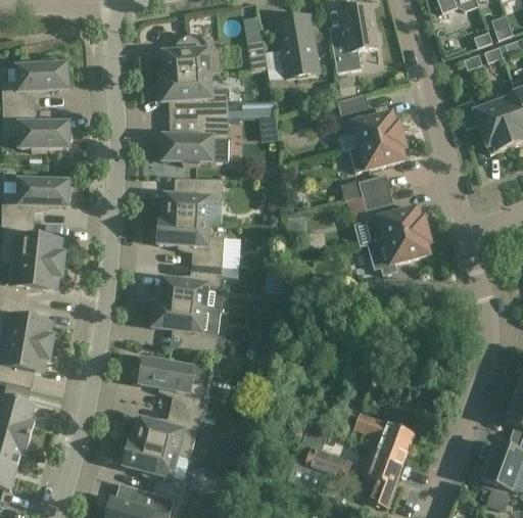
[(478,6),(476,0),(437,0),(441,12),(456,7),(465,11),(478,6)]
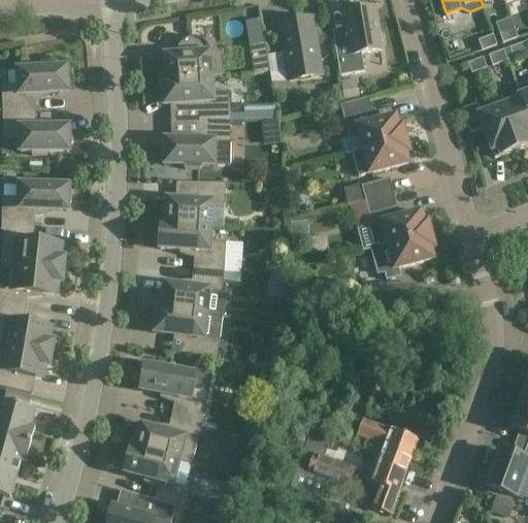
[(377,29),(373,5),(344,9),(349,33),(333,35),(339,73),(364,69),(361,51),(381,47),(380,43),(382,40),(381,32),(377,29)]
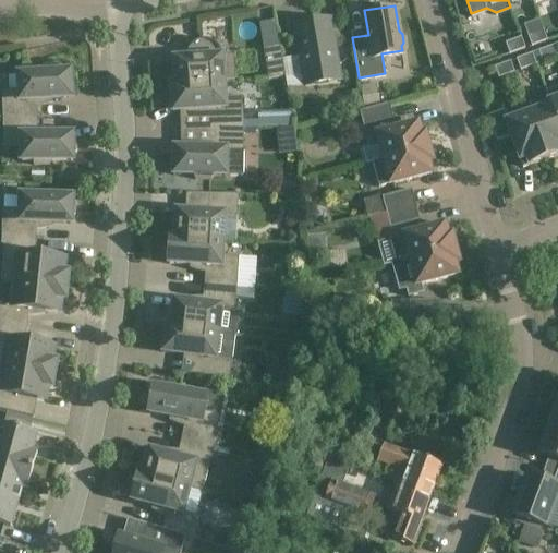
[(282,57),(284,73),(286,79),(303,75),(304,83),(340,76),(329,15),(294,21),(300,53),(282,57)]
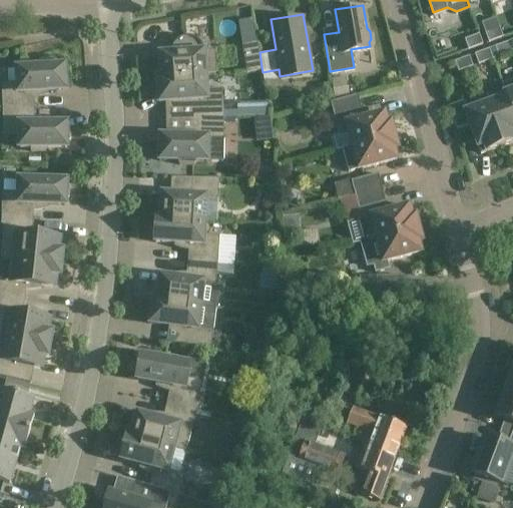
[(503,35),(499,25),(485,30),(489,40),(503,35)]
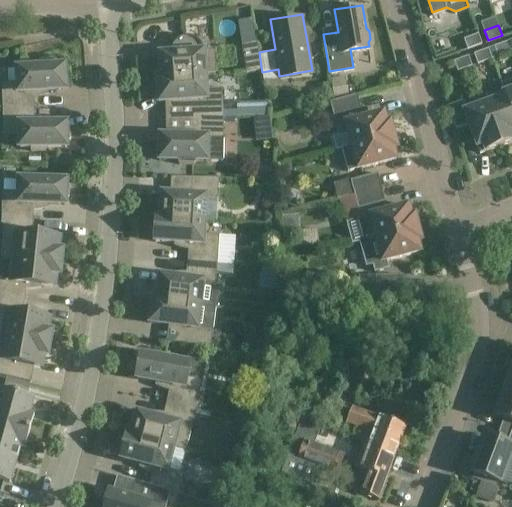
[(159,51),(161,75),(161,76),(205,72),(203,48),(202,45),(201,42),(200,40),(198,37),(196,36),(193,34),(191,33),(188,33),(185,33),(182,34),(179,35),(180,44),(172,46),(173,50),(159,51)]
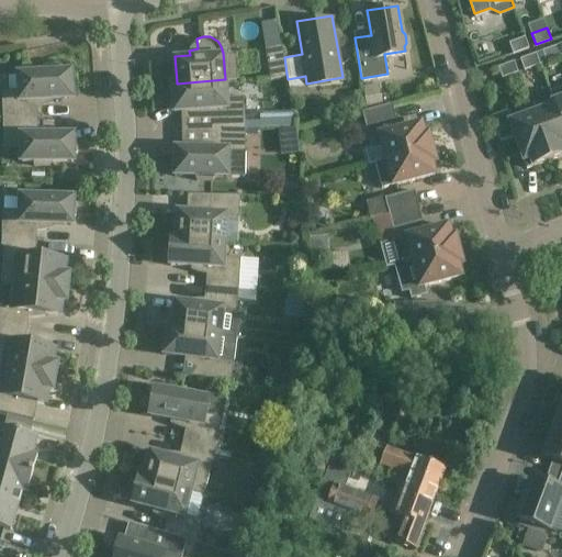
[(529,47),(525,36),(509,42),(513,53),(529,47)]
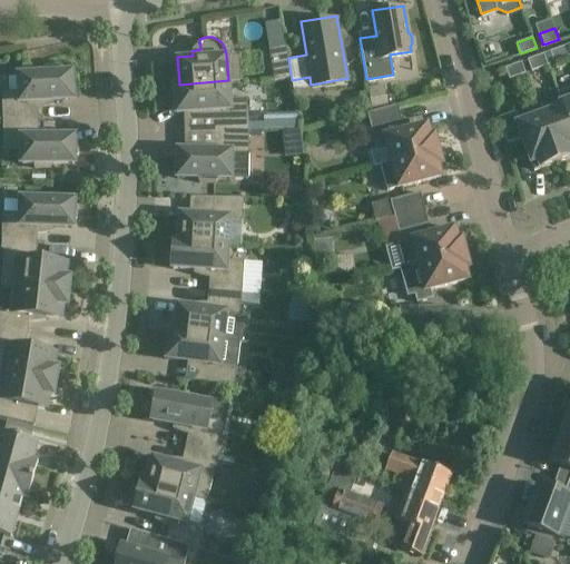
[(291,75),(288,58),(286,43),(268,47),(274,78),(291,75)]
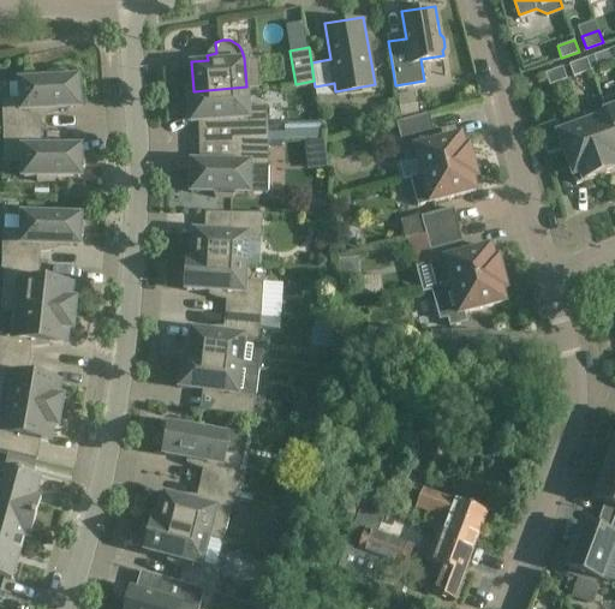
[(598,66),(614,59),(614,58),(611,47),(593,54),(598,66)]
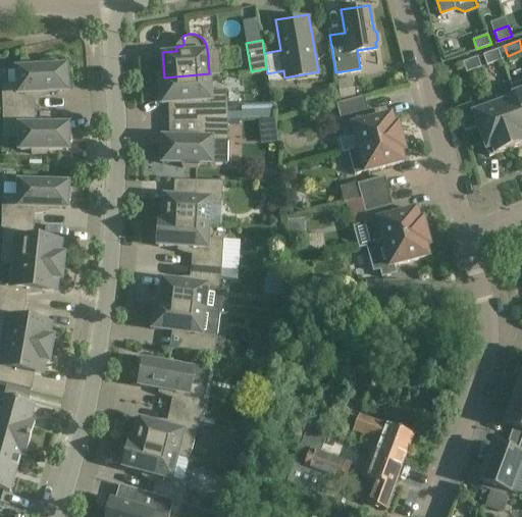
[(502,58),(498,48),(483,53),(487,63),(502,58)]
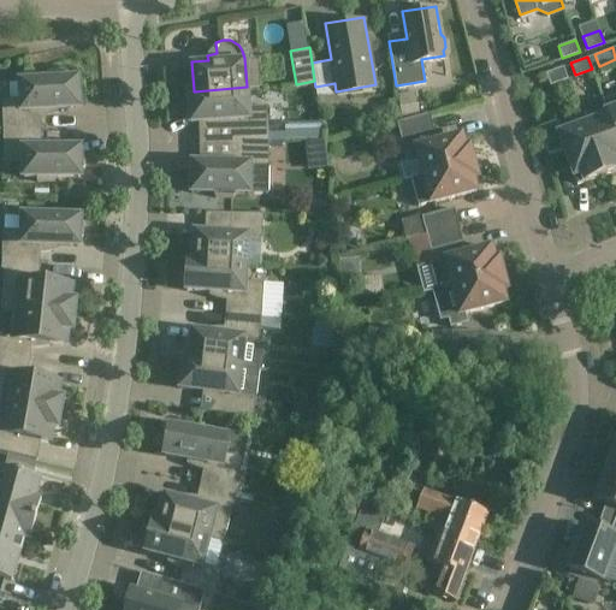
[(3,126),(40,125),(39,112),(46,111),(55,108),(55,105),(78,104),(77,75),(77,73),(76,71),(75,70),(73,67),(72,66),(71,65),(69,65),(66,64),(65,64),(63,65),(37,72),(37,77),(19,78),(21,95),(1,96),(3,126)]
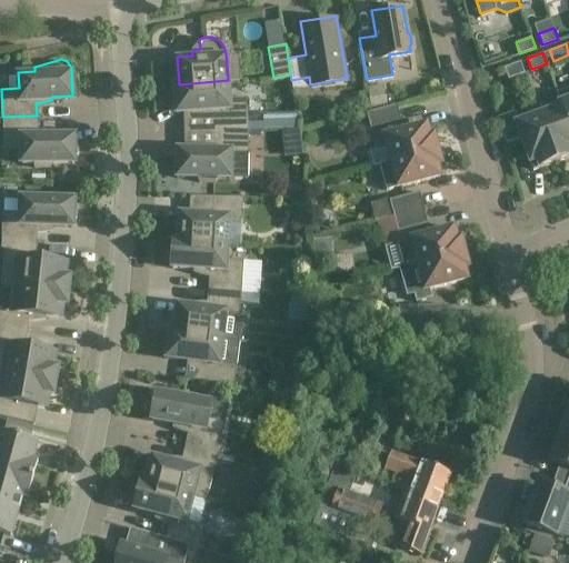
[(525,72),(520,61),(505,67),(509,78),(525,72)]
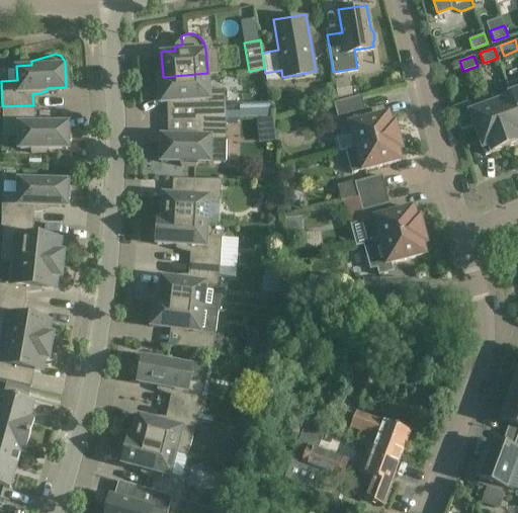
[(163,76),(159,76),(160,100),(181,99),(182,101),(190,102),(196,102),(197,116),(227,115),(225,94),(224,86),(208,87),(207,73),(163,77),(163,76)]
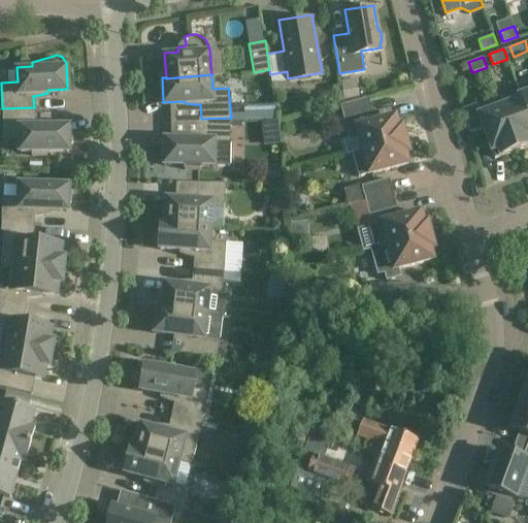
[(527,116),(527,77),(516,83),(520,93),(527,116)]
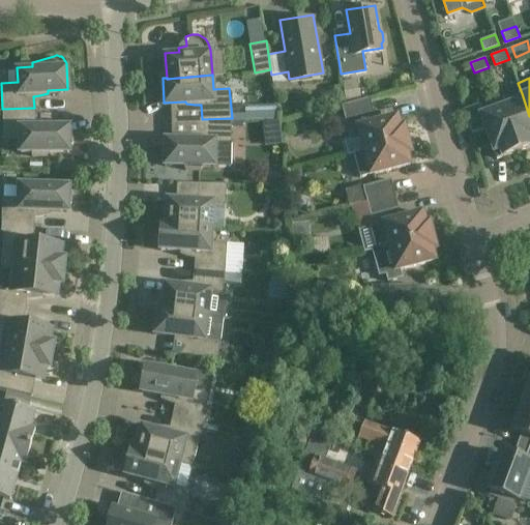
[(502,104),(518,148),(529,143),(529,116),(522,93),(521,93),(522,96),(502,104)]
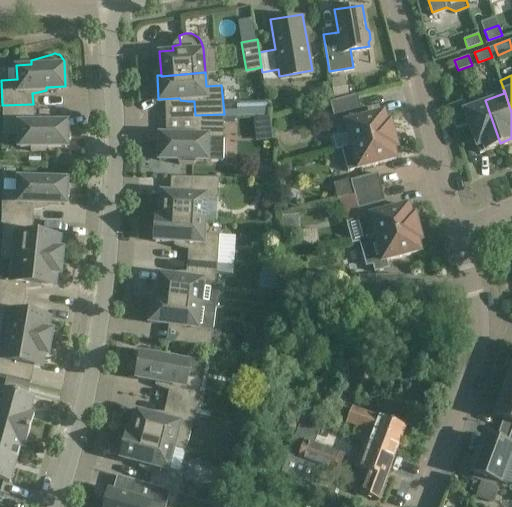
[(360,106),(356,92),(329,99),(333,113),(360,106)]
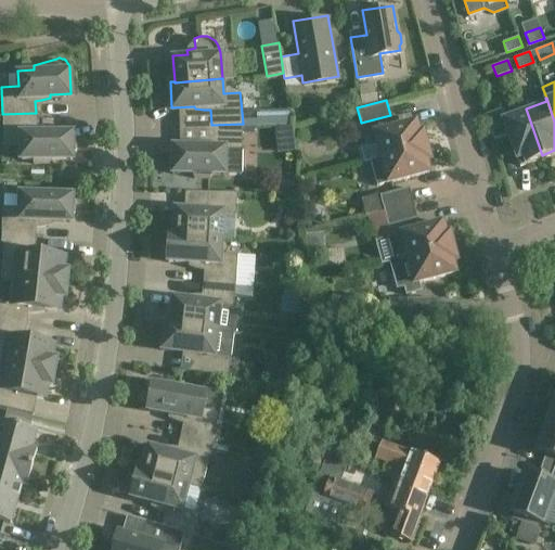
[(542,155),(526,109),(504,116),(501,106),(485,112),(494,137),(508,131),(519,163),(542,155)]
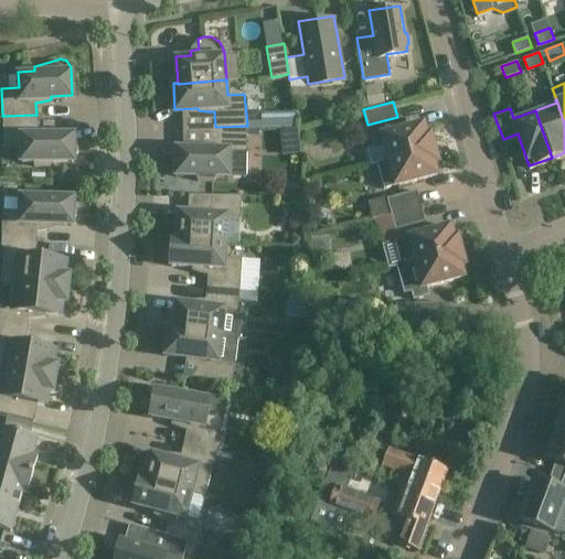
[(36,127),(36,115),(2,116),(2,143),(21,143),(21,159),(34,159),(34,163),(52,163),(52,159),(74,159),(74,153),(75,152),(76,150),(77,149),(77,147),(77,146),(77,143),(76,142),(76,140),(75,139),(73,138),(73,132),(52,132),(52,129),(43,127),(36,127)]
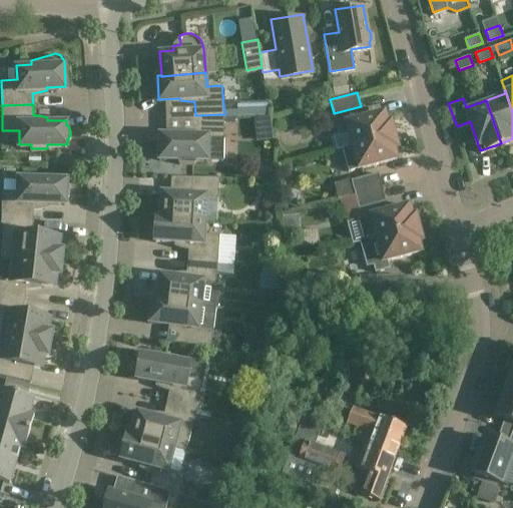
[(361,106),(334,113),(336,122),(339,133),(349,130),(352,142),(394,131),(391,119),(387,120),(384,109),(363,115),(361,106)]
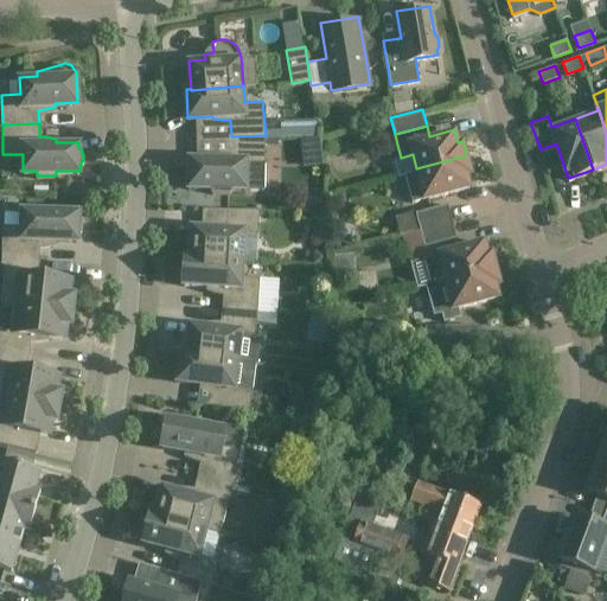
[(266,135),(231,136),(231,153),(224,153),(213,155),(213,158),(189,158),(189,185),(211,186),(211,191),(230,191),(230,186),(246,186),(246,160),(264,160),(266,135)]
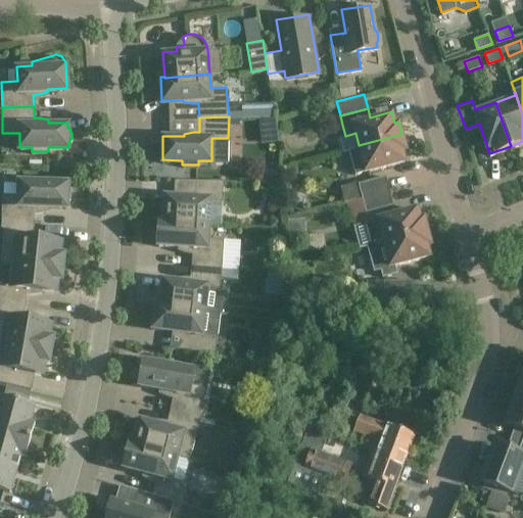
[(406,147),(401,134),(359,145),(358,145),(348,147),(354,172),(405,159),(401,148),(406,147)]
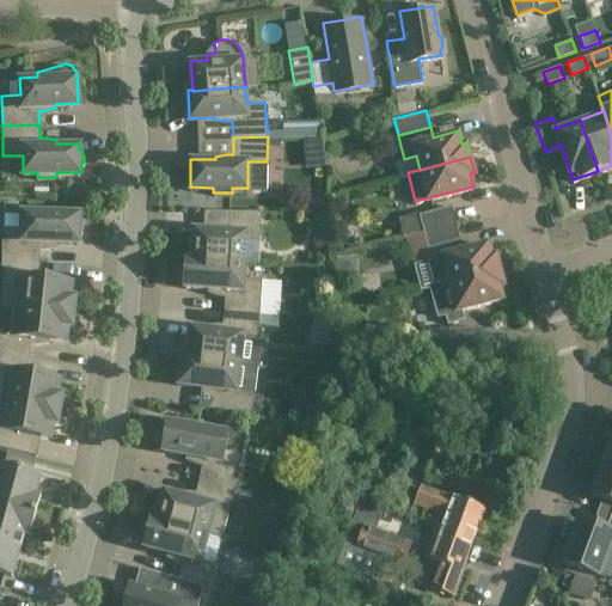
[(418,212),(423,228),(456,220),(451,203),(418,212)]
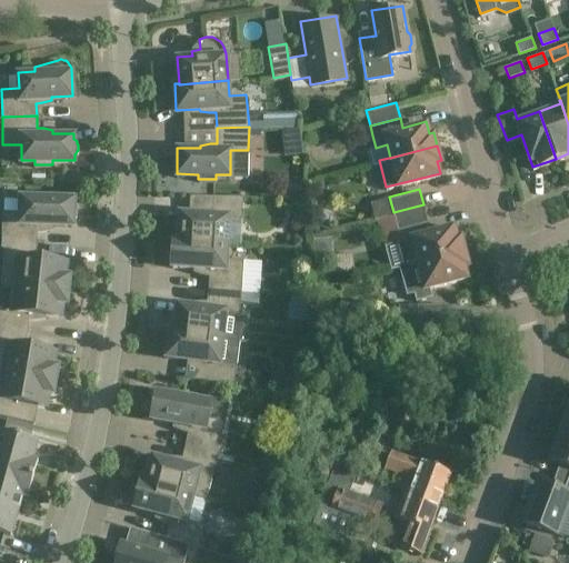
[(1,238),(35,240),(35,228),(41,228),(50,225),(51,223),(72,223),(72,218),(75,217),(76,215),(76,213),(77,212),(77,210),(77,209),(77,207),(76,205),(75,203),(73,202),(73,197),(51,197),(51,192),(35,191),(35,195),(20,195),(20,211),(2,210),(1,238)]
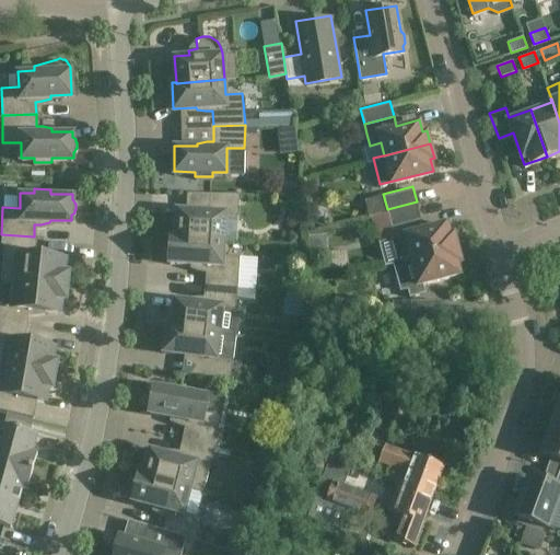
[(208,191),(201,191),(200,205),(191,206),(191,209),(176,208),(175,234),(175,235),(223,238),(224,212),(237,214),(240,192),(208,191)]
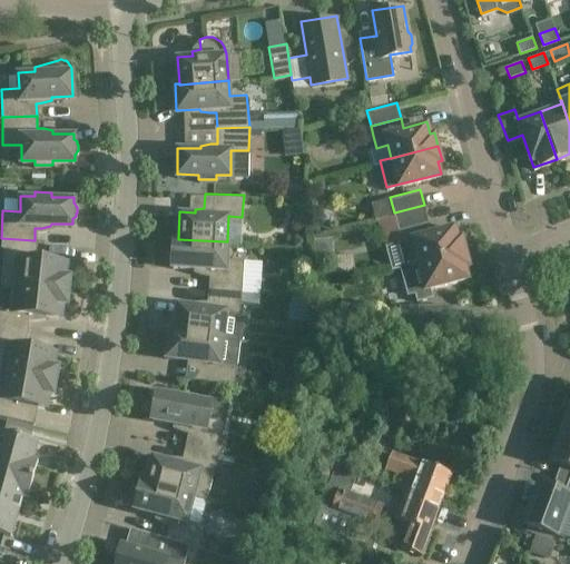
[(401,239),(385,243),(390,263),(392,268),(400,266),(465,249),(461,235),(458,236),(454,225),(422,234),(420,223),(428,220),(424,205),(394,213),(397,229),(401,239)]
